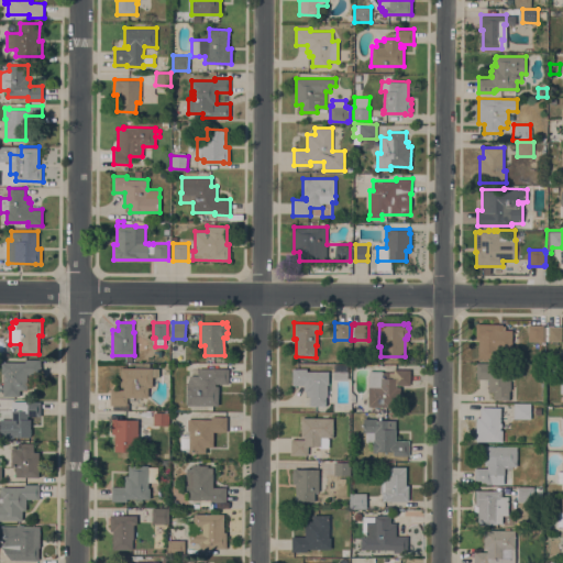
[(498,350),(498,357),(478,357),(478,339),(476,339),(476,323),(503,323),(503,326),(506,326),(506,330),(512,330),(512,350),(498,350)]
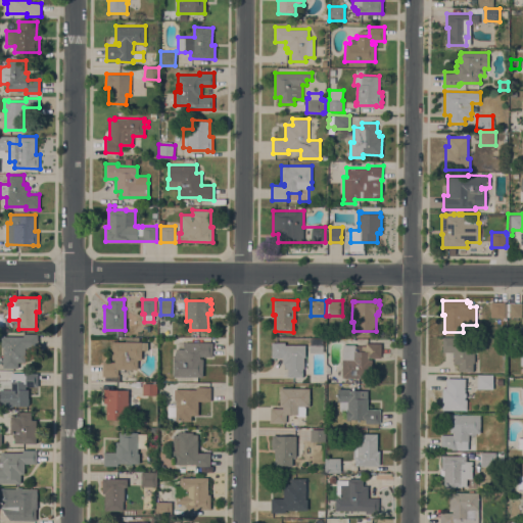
[(506,317),(490,317),(490,301),(506,301),(506,302),(507,302),(507,317),(506,317)]
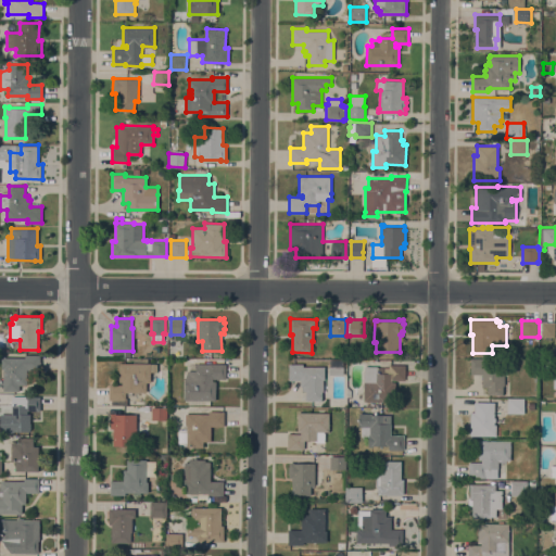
[(539,321),(541,321),(555,321),(555,337),(539,337),(539,321)]
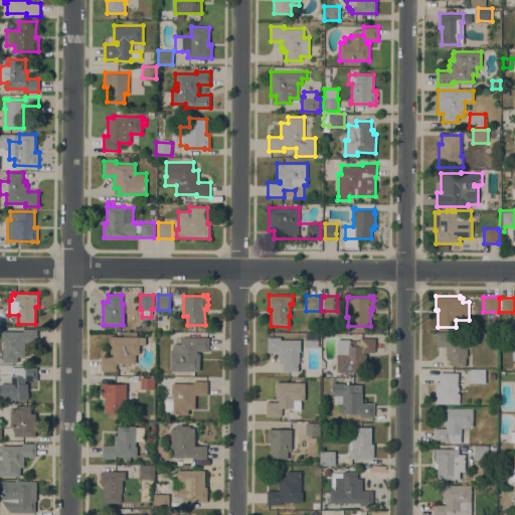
[(37,329),(37,343),(25,343),(25,356),(18,356),(18,362),(3,362),(3,341),(2,341),(2,331),(23,331),(23,329),(37,329)]
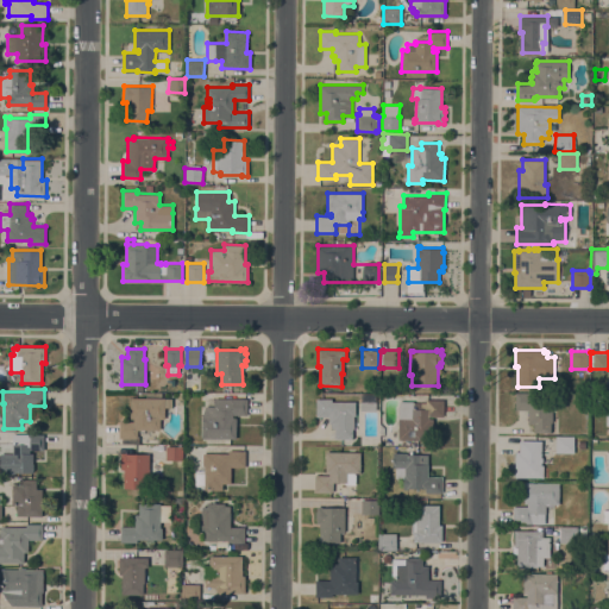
[(534,432),(534,424),(528,424),(528,409),(515,409),(515,391),(532,391),(532,395),(554,396),(553,409),(552,409),(552,421),(551,421),(551,432),(534,432)]
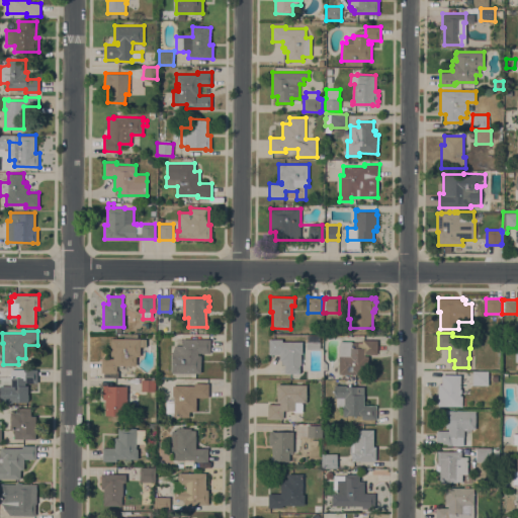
[(101,358),(114,358),(114,356),(111,356),(111,338),(146,338),(146,346),(141,346),(141,356),(137,356),(137,365),(116,365),(116,370),(118,370),(118,377),(104,377),(104,372),(101,372),(101,358)]
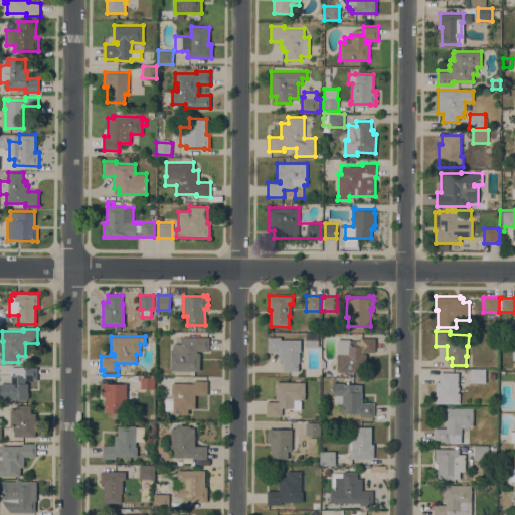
[(209,337),(209,350),(197,350),(197,353),(200,353),(199,370),(170,370),(171,353),(174,343),(182,343),(182,337),(209,337)]
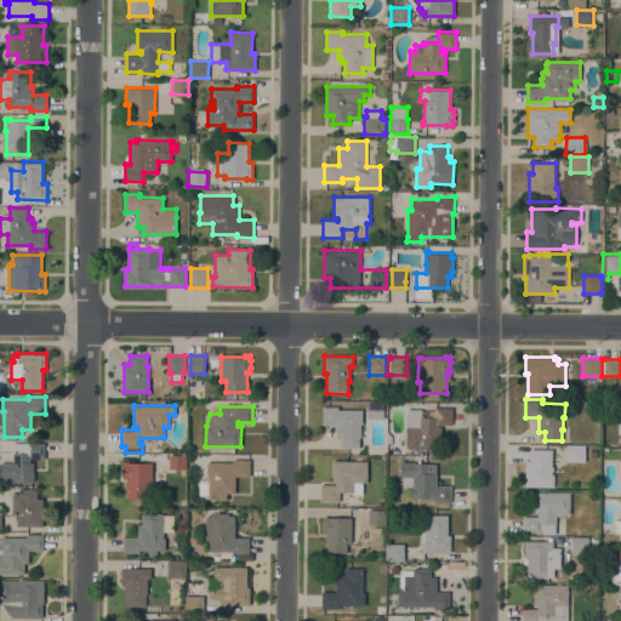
[(363,423),(362,423),(362,437),(360,437),(360,448),(341,448),(341,437),(337,437),(337,432),(336,432),(336,425),(323,425),(323,406),(339,406),(339,409),(363,409),(363,423)]
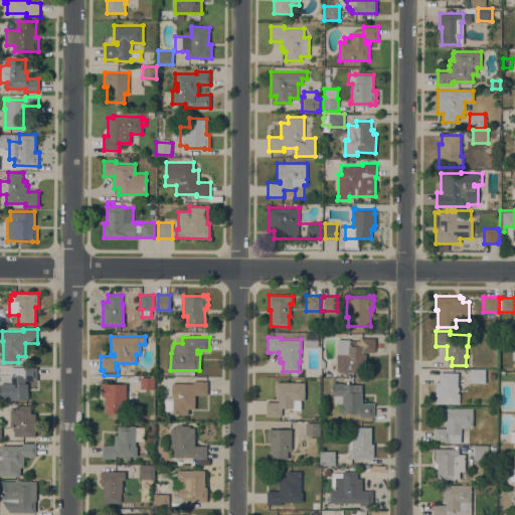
[(375,352),(363,352),(363,354),(366,354),(366,372),(337,371),(337,339),(349,339),(349,340),(360,340),(360,337),(375,338),(375,352)]
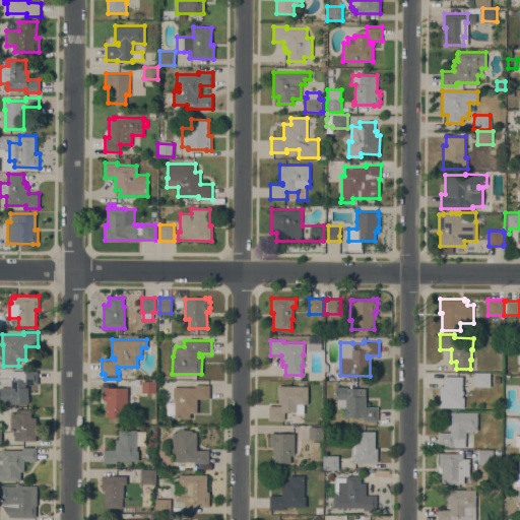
[(308,350),(308,342),(322,342),(322,350),(308,350)]
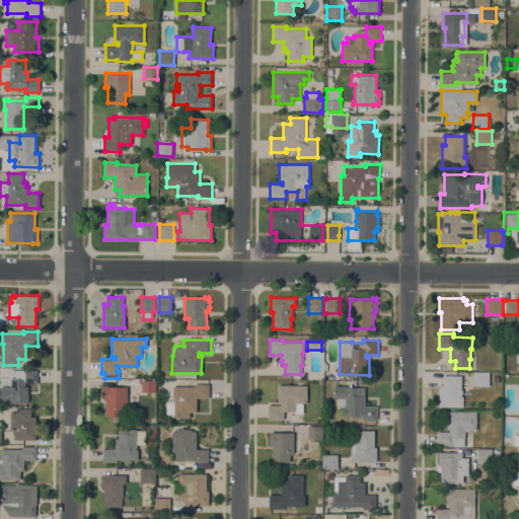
[(38,382),(25,382),(25,386),(28,386),(28,402),(13,401),(13,403),(1,403),(1,393),(0,393),(0,376),(6,376),(6,369),(38,370),(38,382)]
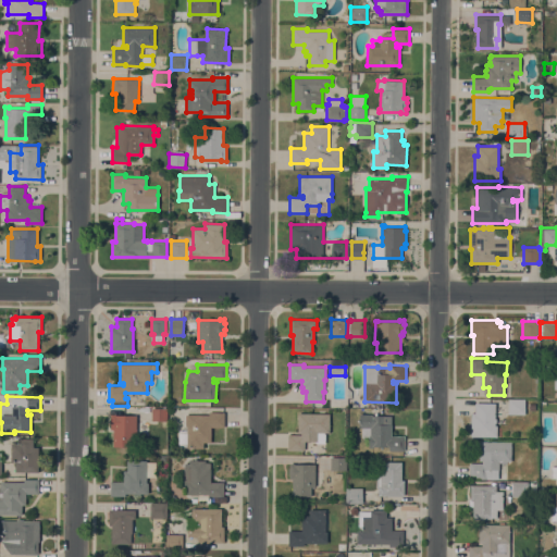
[(508,413),(508,399),(525,399),(525,413),(508,413)]
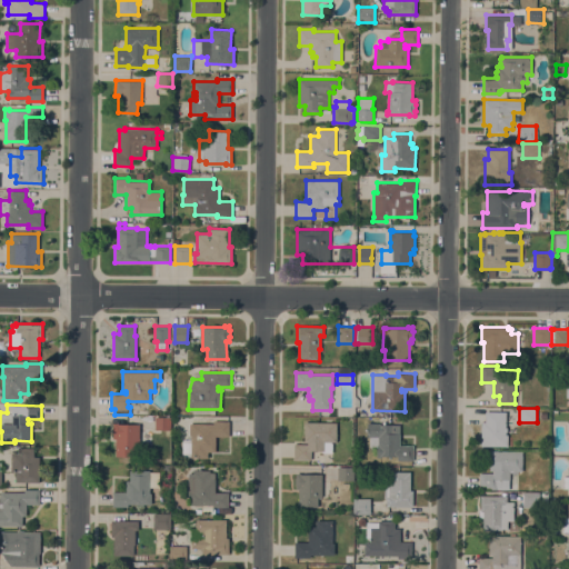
[(481,446),(481,421),(486,421),(486,411),(507,411),(506,435),(508,435),(508,446),(481,446)]
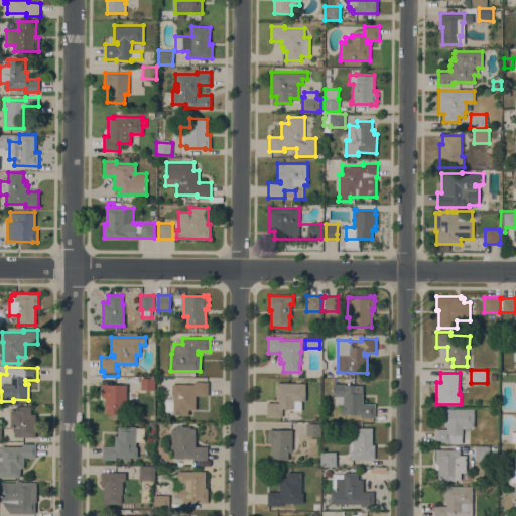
[(154,378),(154,389),(141,389),(141,378),(154,378)]
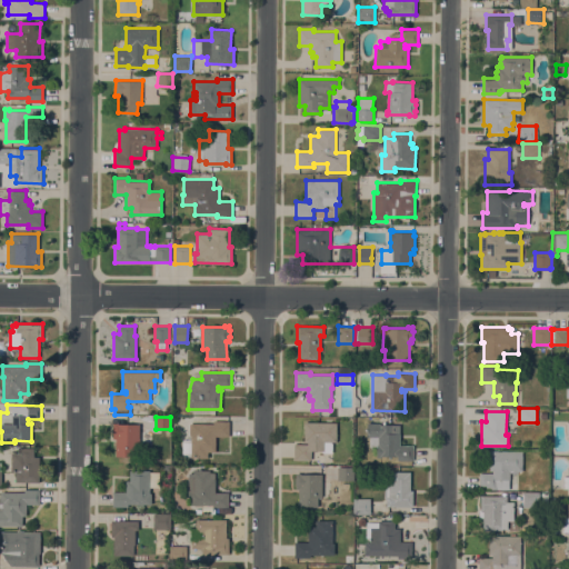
[(183,439),(188,439),(188,435),(189,435),(190,423),(213,423),(213,420),(229,420),(229,436),(216,436),(216,451),(208,451),(208,458),(191,458),(191,456),(183,456),(183,439)]
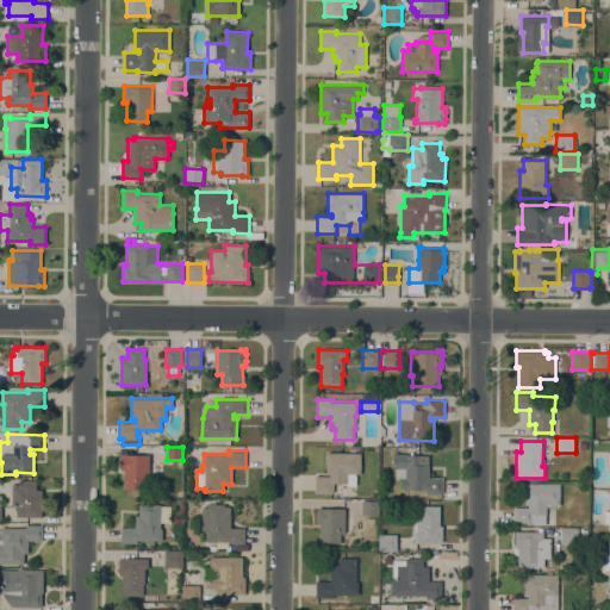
[(361,473),(355,473),(355,474),(356,474),(356,485),(346,485),(346,483),(334,483),(334,492),(315,492),(316,475),(330,475),(330,473),(327,473),(327,452),(361,453),(361,473)]
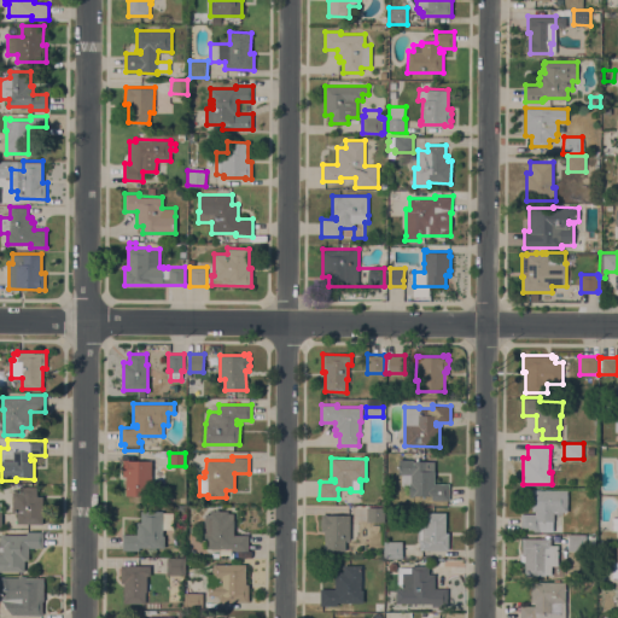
[(151,485),(146,485),(146,495),(126,495),(126,476),(123,476),(123,459),(128,459),(128,460),(151,460),(151,485)]
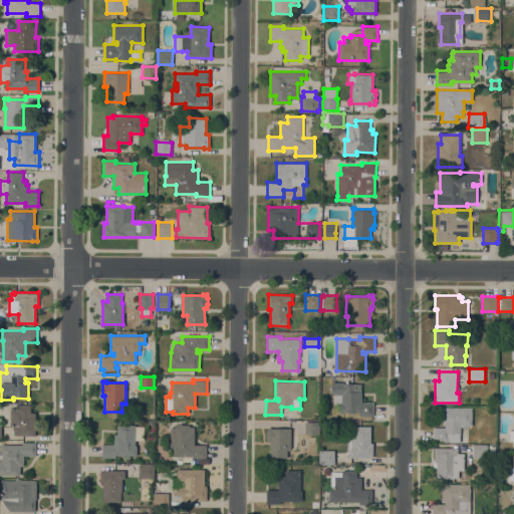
[(361,402),(373,402),(373,416),(359,416),(359,412),(344,412),(344,413),(340,413),(340,404),(334,404),(334,395),(332,395),(332,381),(343,381),(343,382),(361,383),(361,402)]
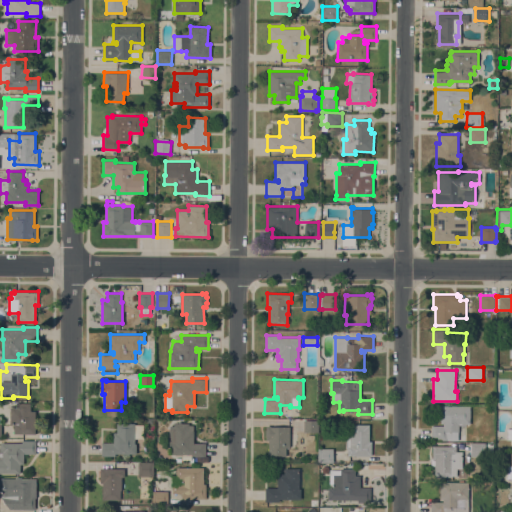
[(31,403),(31,411),(35,411),(35,433),(14,433),(14,425),(10,425),(10,407),(17,407),(17,403),(31,403)]
